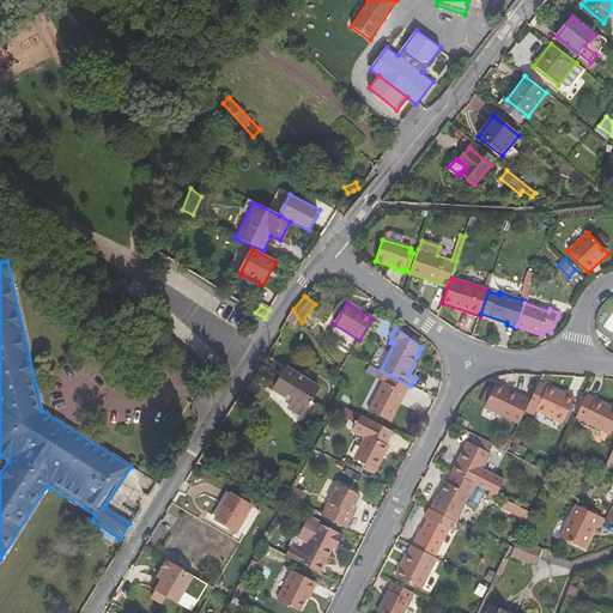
[(289,408),(302,416),(319,389),(287,369),(274,390),(292,402),(289,408)]
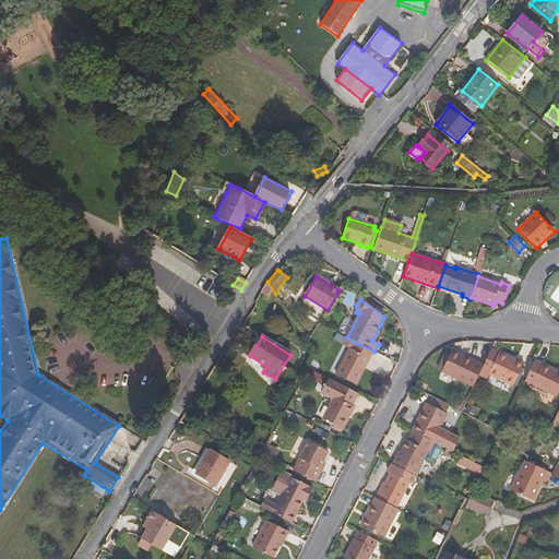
[(357,387),(375,352),(356,343),(347,337),(346,337),(342,345),(349,348),(336,375),(357,387)]
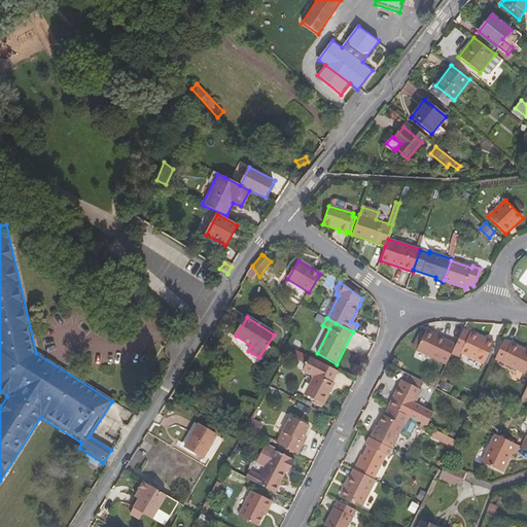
[(417,351),(446,365),(451,354),(456,344),(427,329),(424,336),(418,349),(417,351)]
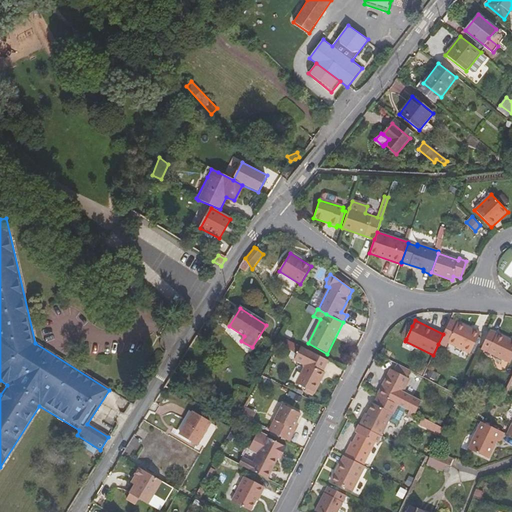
[(448,344),(471,354),(480,334),(458,323),(457,324),(449,320),(443,334),(438,344),(446,348),(448,344)]
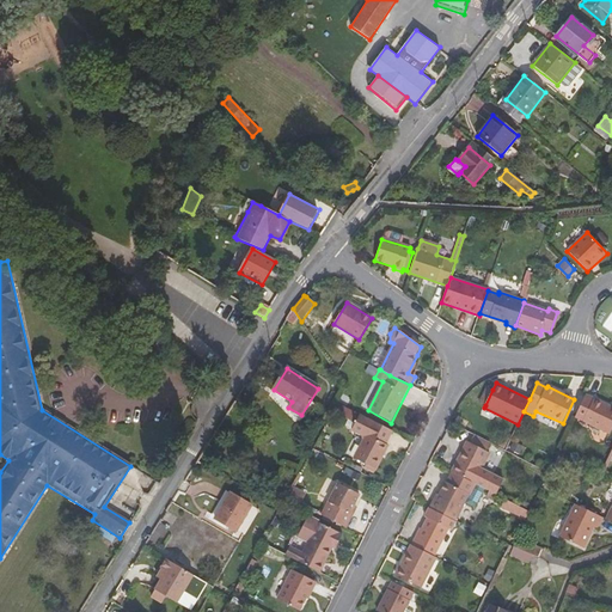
[(481,403),(485,405),(493,390),(488,387),(481,403)]
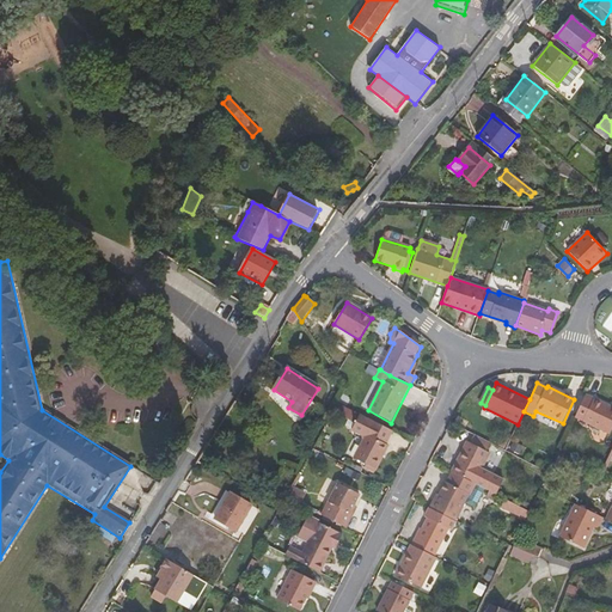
[(611,430),(611,405),(586,395),(575,418),(610,435),(611,430)]
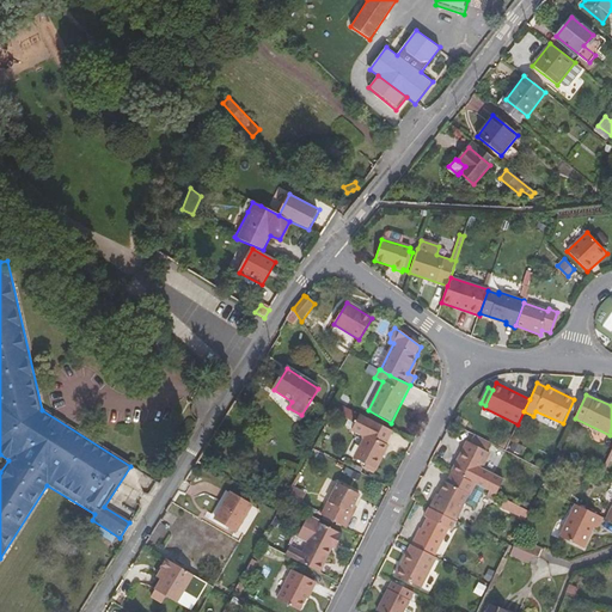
[(386,445),(392,432),(366,418),(338,404),(334,412),(355,423),(352,430),(361,436),(362,442),(354,459),(377,471),(390,446),(386,445)]
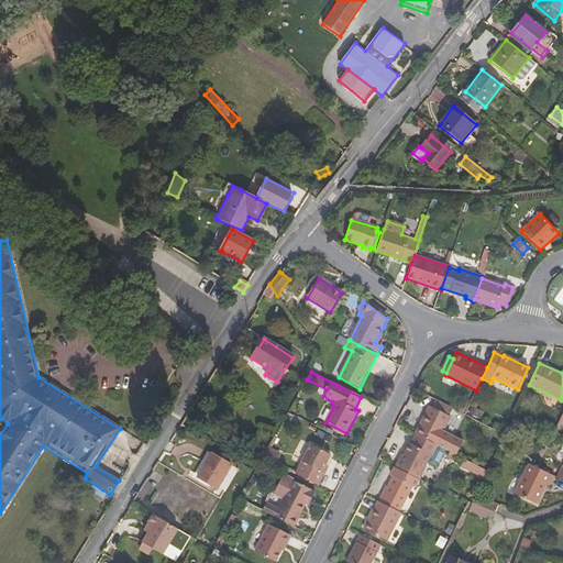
[(435,399),(431,407),(452,418),(455,409),(435,399)]
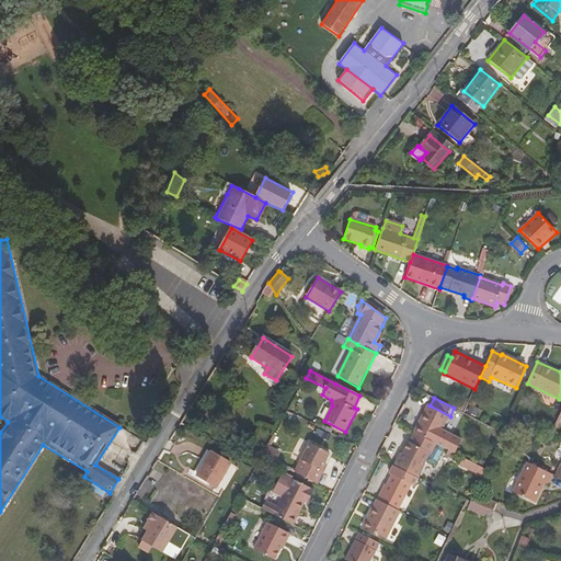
[(427,404),(413,432),(415,433),(437,444),(444,447),(455,454),(460,443),(442,433),(450,416),(430,405),(427,404)]
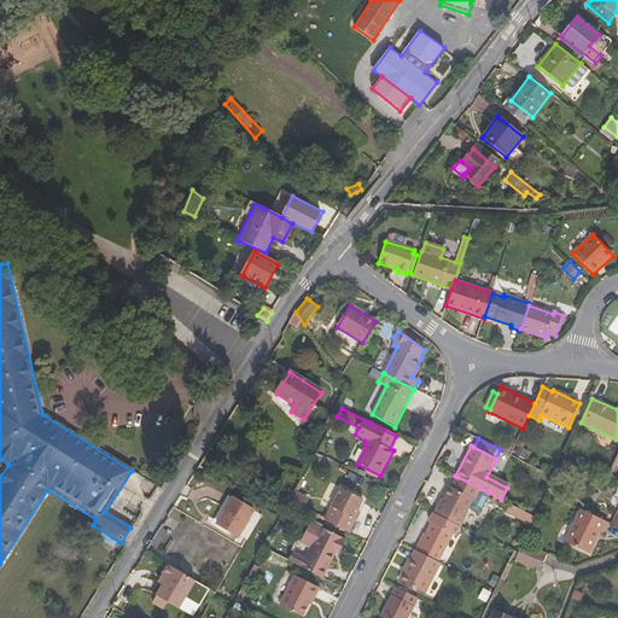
[(477,500),(482,489),(458,477),(452,488),(450,488),(441,506),(438,505),(435,513),(460,526),(461,526),(471,506),(474,500),(477,500)]
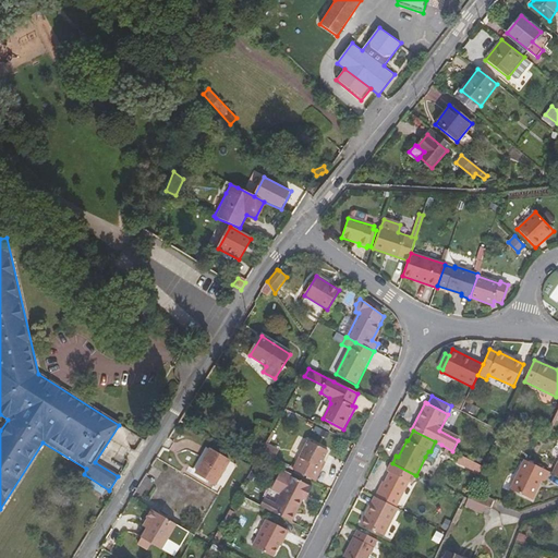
[(313,481),(323,461),(328,451),(308,441),(293,471),(313,481)]
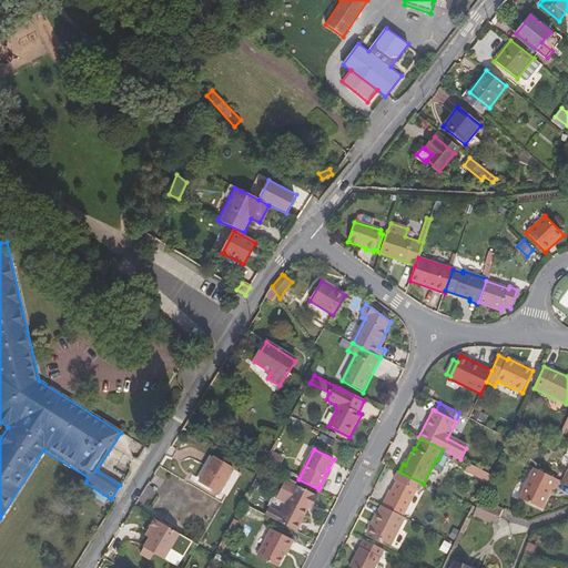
[(449,453),(443,449),(438,459),(436,459),(433,465),(442,468),(449,453)]
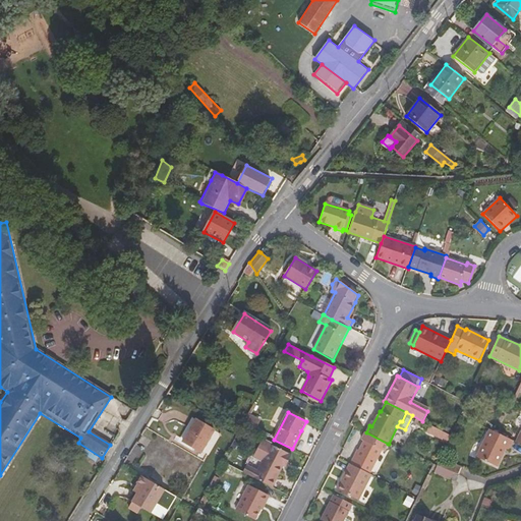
[(259,420),(248,414),(243,423),(254,429),(259,420)]
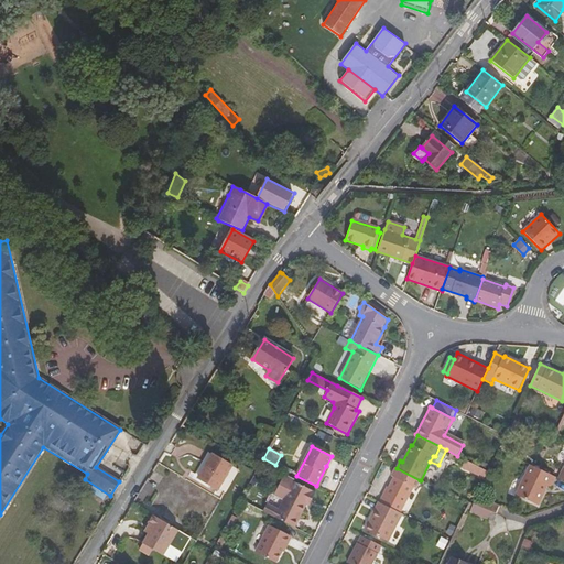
[(207,453),(202,462),(206,464),(212,456),(207,453)]
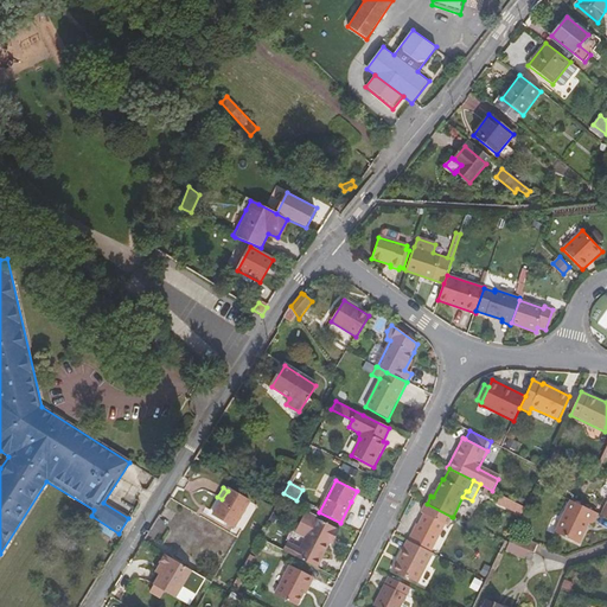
[(217,497),(209,512),(227,523),(234,526),(248,503),(228,491),(222,499),(217,497)]
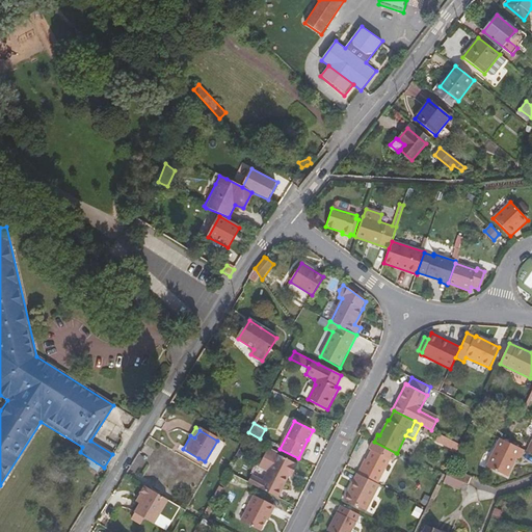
[(435,441),(452,449),(455,442),(440,434),(435,441)]
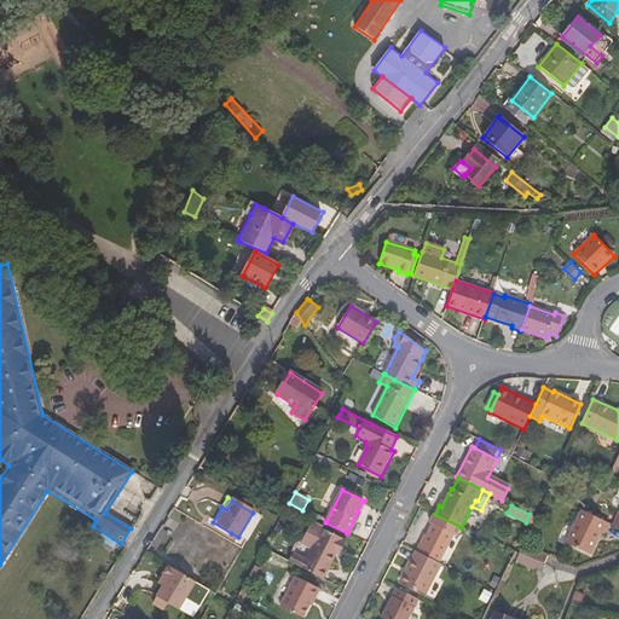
[(606,534),(611,524),(582,510),(566,544),(590,556),(601,533),(606,534)]
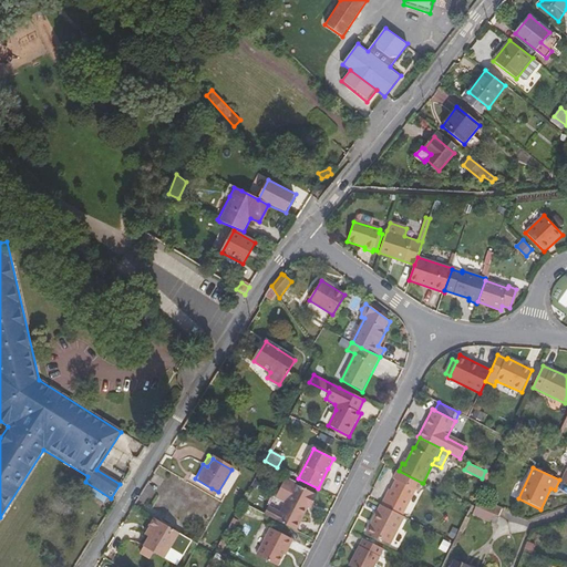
[(331,471),(328,468),(318,488),(321,491),(331,471)]
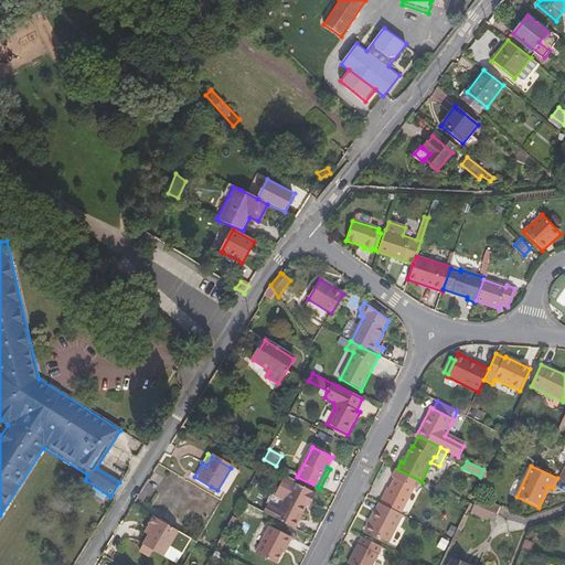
[(402,513),(414,489),(416,490),(420,481),(397,469),(393,478),(395,479),(386,496),(384,496),(381,502),(402,513)]
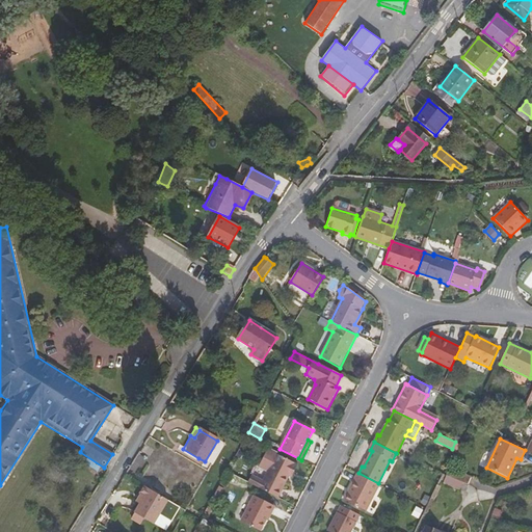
[(452,449),(457,452),(460,445),(455,442),(452,449)]
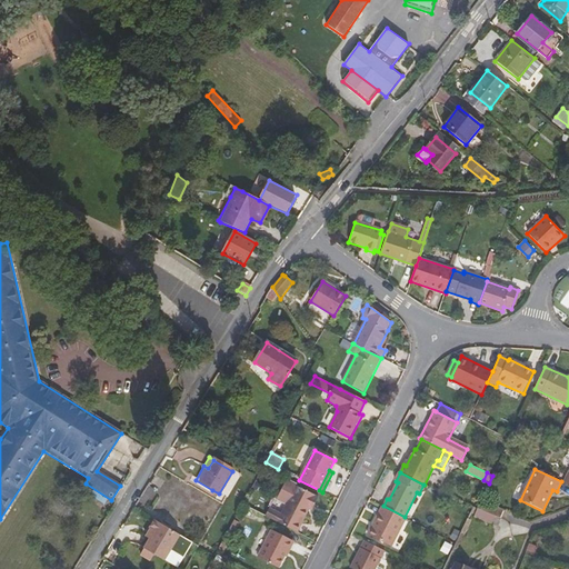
[(210,492),(212,490),(196,480),(193,482),(210,492)]
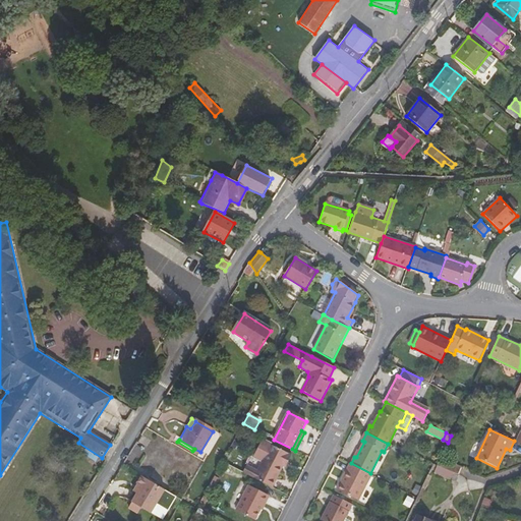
[(285,463),(288,464),(292,456),(271,445),(263,441),(254,457),(263,461),(257,470),(247,465),(243,473),(272,487),(283,467),(285,463)]
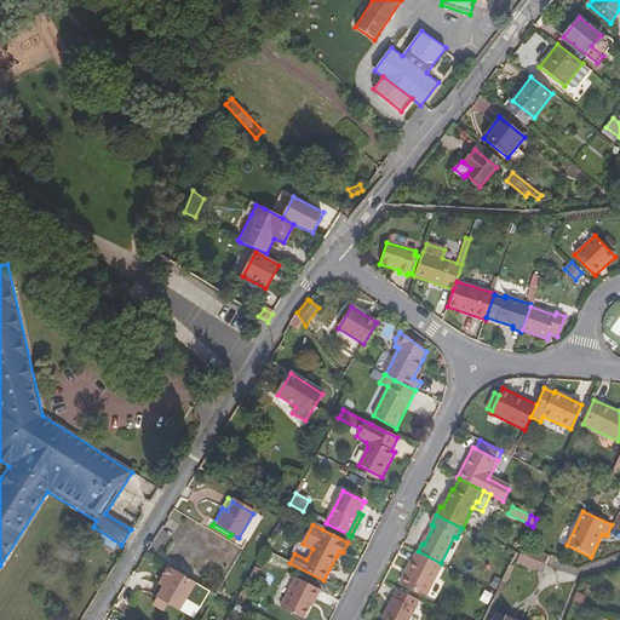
[(168,533),(162,529),(151,546),(158,550),(168,533)]
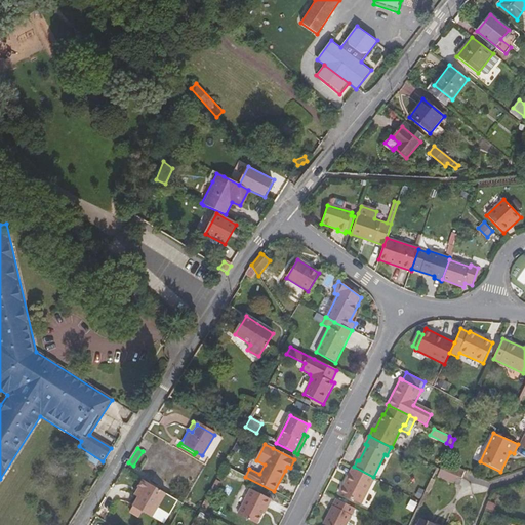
[(465,471),(444,461),(441,469),(442,469),(452,473),(457,476),(462,477),(465,471)]
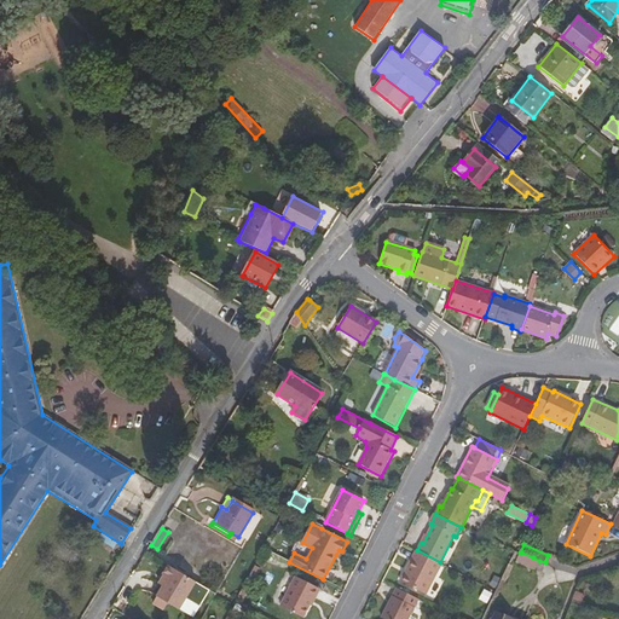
[(427,595),(443,563),(440,562),(417,550),(416,550),(400,582),(427,595)]
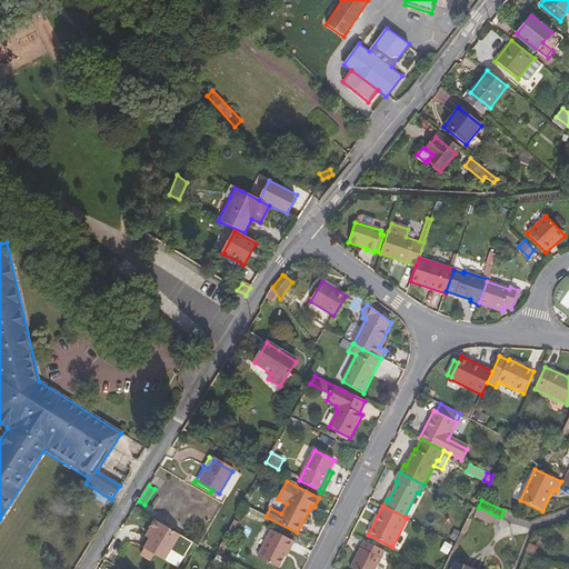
[(479,508),(476,517),(492,523),(496,516),(490,512),(479,508)]
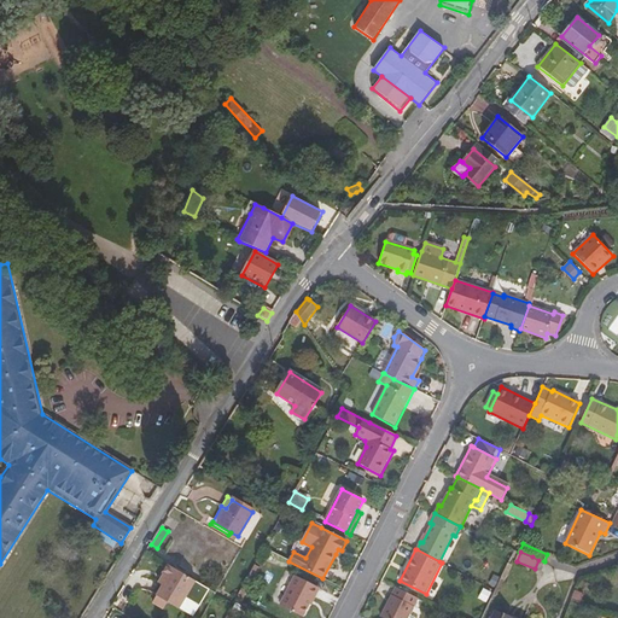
[(260,567),(255,565),(239,594),(244,596),(260,567)]
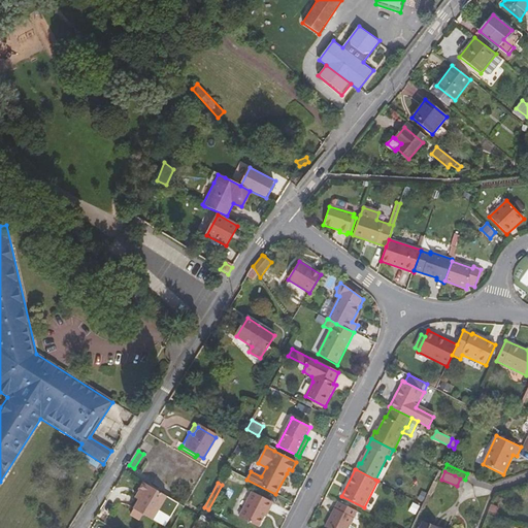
[(179,504),(144,484),(139,491),(140,491),(143,494),(139,501),(131,515),(140,520),(143,515),(154,521),(159,512),(171,519),(179,504)]
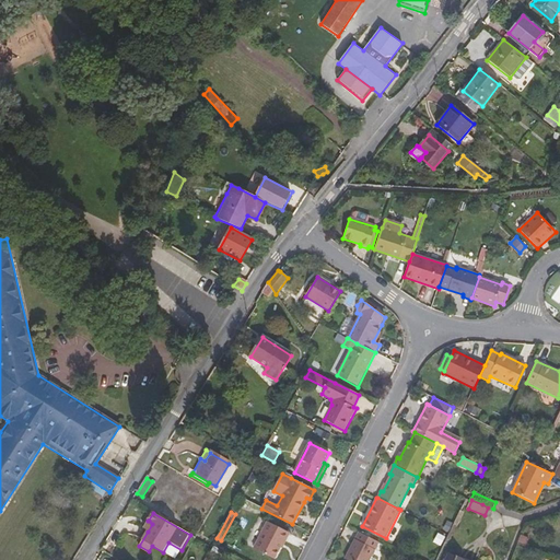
[(254,548),(276,559),(289,534),(267,523),(254,548)]
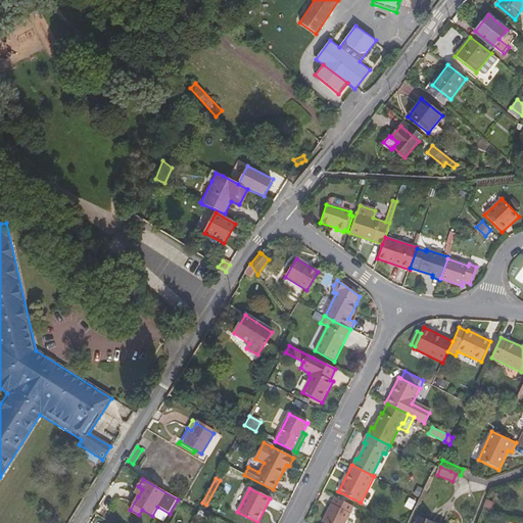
[(325,522),(345,522),(354,506),(335,496),(322,521),(325,522)]
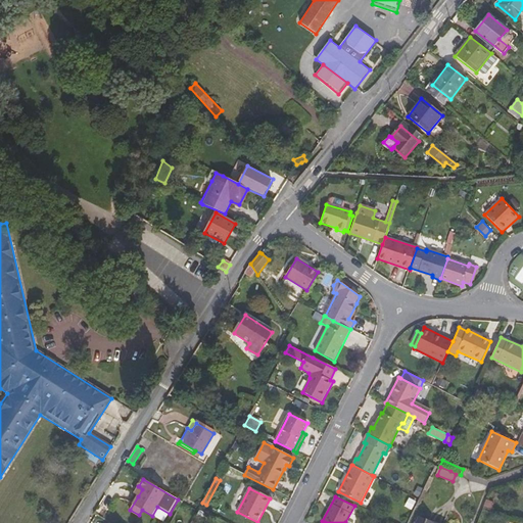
[(493,504),(486,501),(483,507),(491,510),(493,504)]
